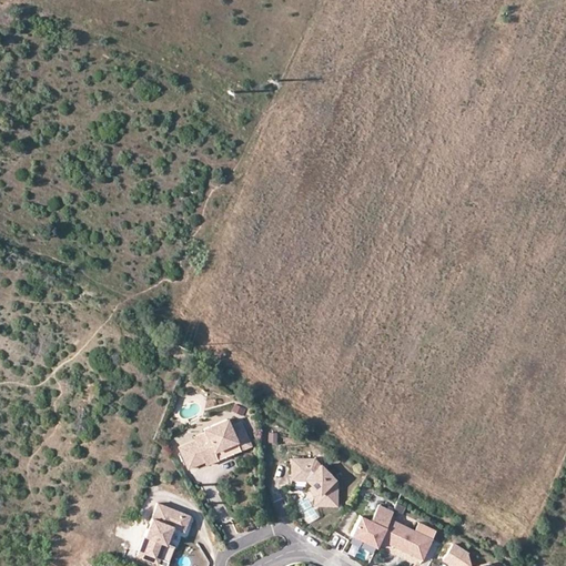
[(248,411),(238,406),(234,413),(244,417),(248,411)]
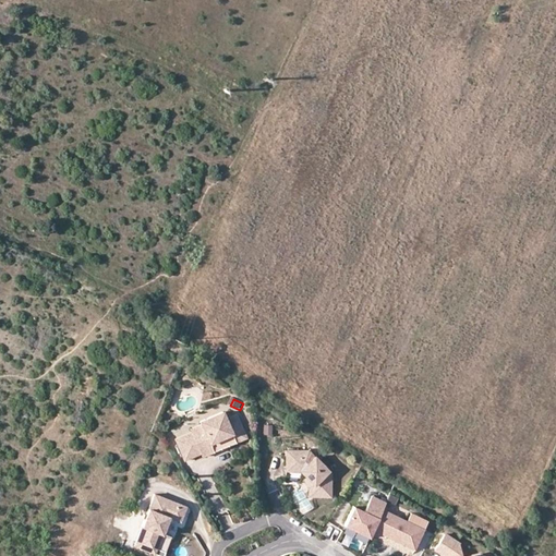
[(238,443),(250,437),(240,414),(229,420),(226,412),(203,421),(204,424),(209,437),(198,443),(194,432),(178,439),(186,460),(195,457),(203,452),(205,456),(216,451),(213,443),(234,434),(238,443)]
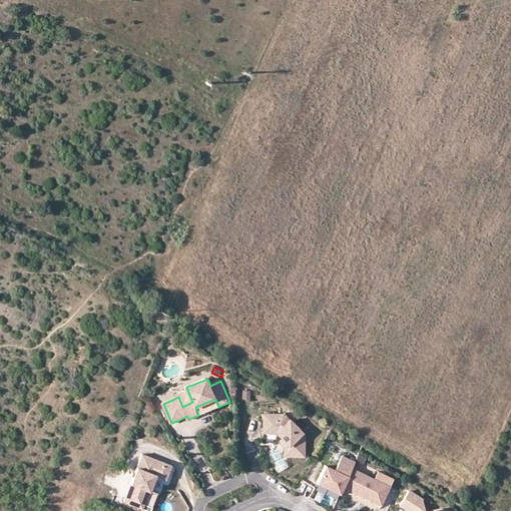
[(192,402),(187,390),(177,394),(178,397),(182,407),(192,402)]
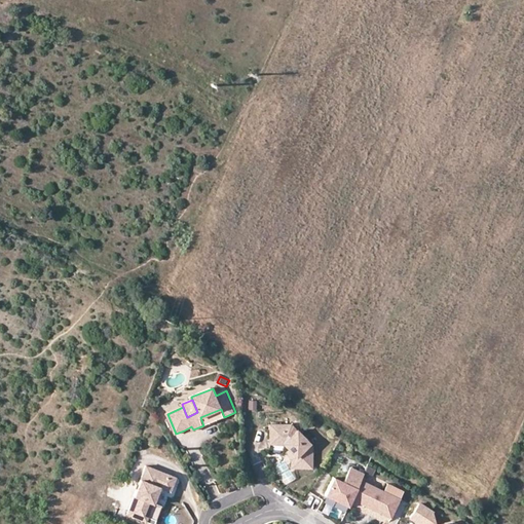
[(221,409),(200,417),(203,425),(224,417),(221,409)]
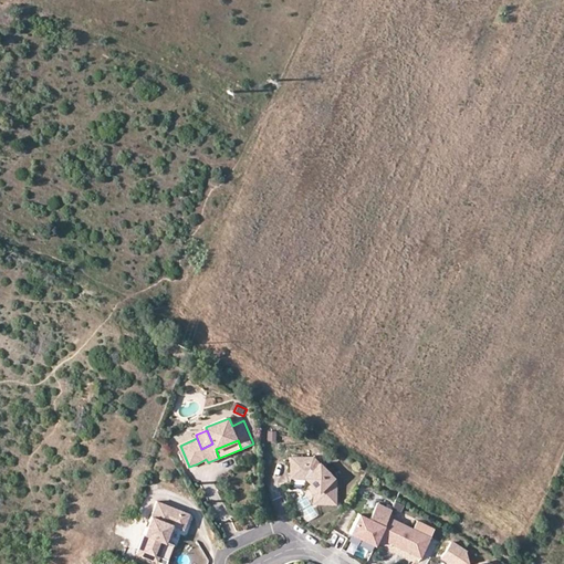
[(338,482),(315,459),(292,458),(292,466),(295,466),(295,480),(306,480),(312,486),(314,487),(320,493),(320,505),(337,505),(338,482)]
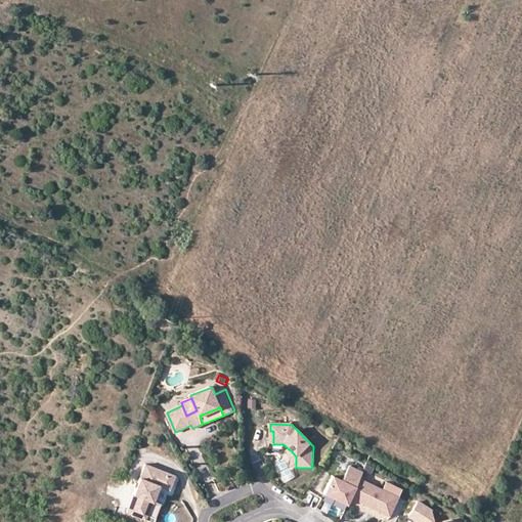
[(291,467),(296,468),(296,457),(291,450),(289,449),(285,452),(291,459),(291,467)]
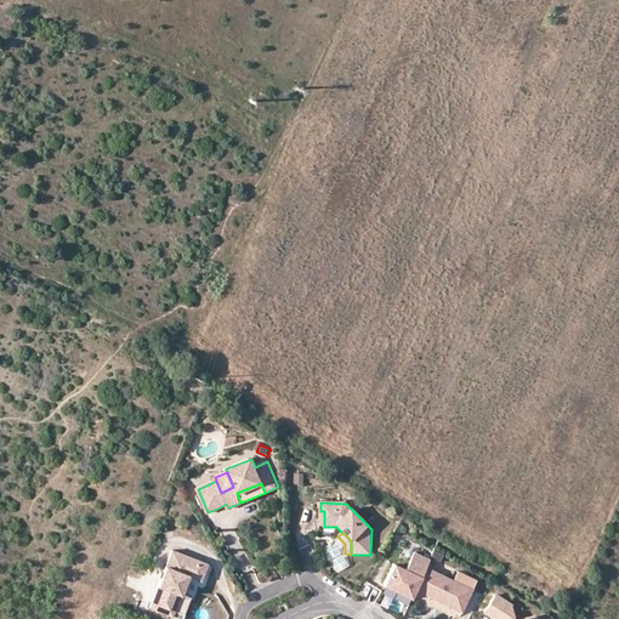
[(204,577),(209,563),(174,551),(152,608),(179,618),(186,618),(187,614),(177,611),(183,595),(189,577),(203,581),(204,577)]
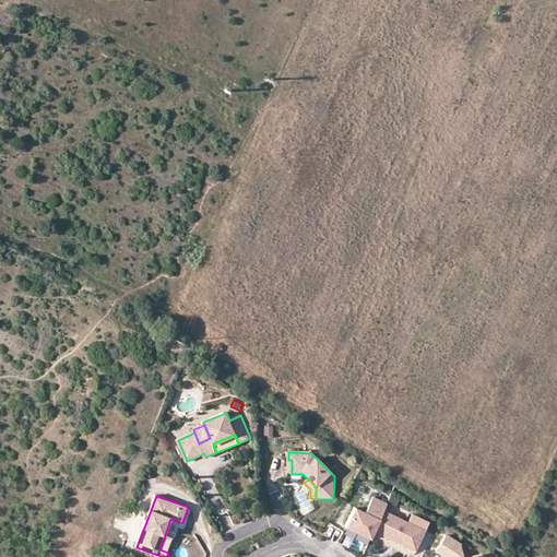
[(377,532),(387,511),(390,505),(374,497),(366,512),(356,507),(346,526),(353,531),(372,540),(377,532)]
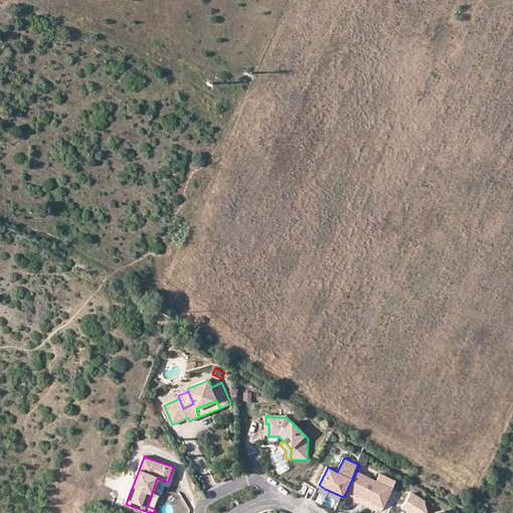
[(356,471),(347,490),(354,494),(383,508),(392,489),(377,481),(356,471)]
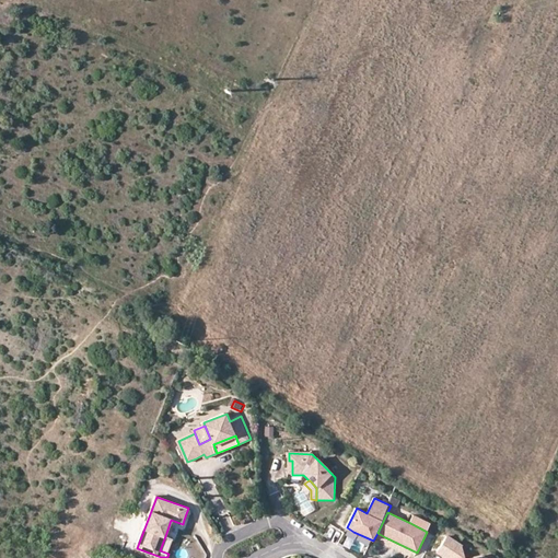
[(415,515),(410,523),(427,532),(431,524),(415,515)]
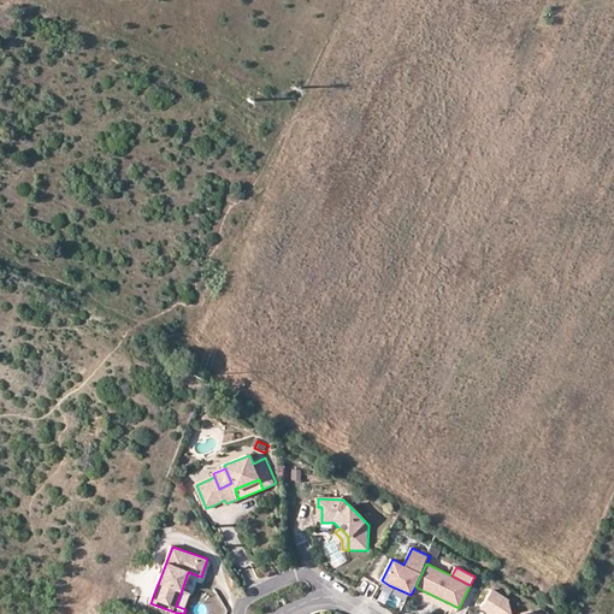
[(192,594),(182,590),(176,606),(186,609),(192,594)]
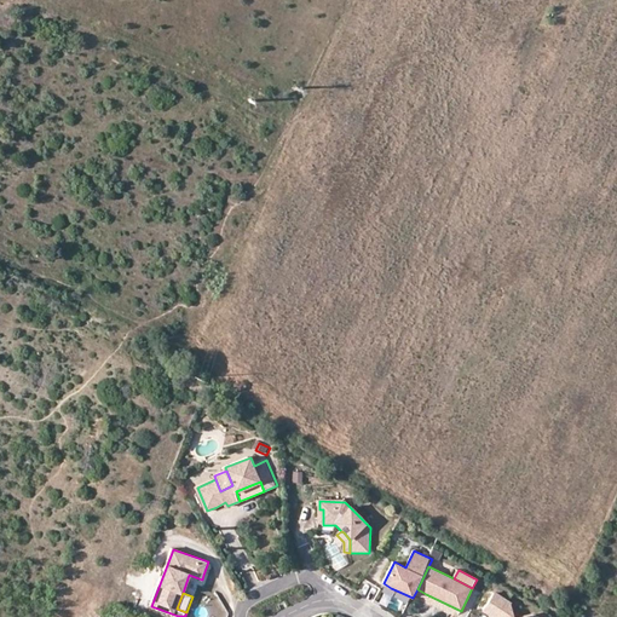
[(513,616),(511,605),(495,594),(484,611),(492,616),(513,616)]
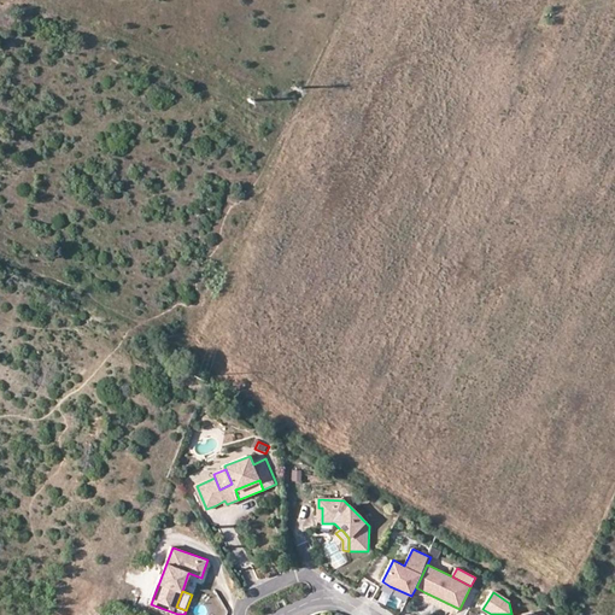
All buildings are outlined.
